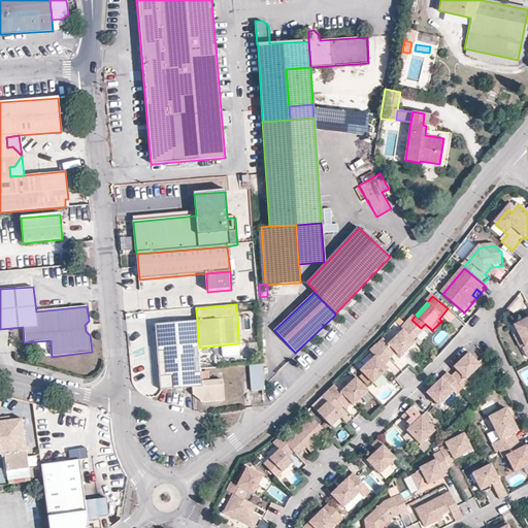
[(450,310),(448,308),(439,319),(441,321),(450,310)]
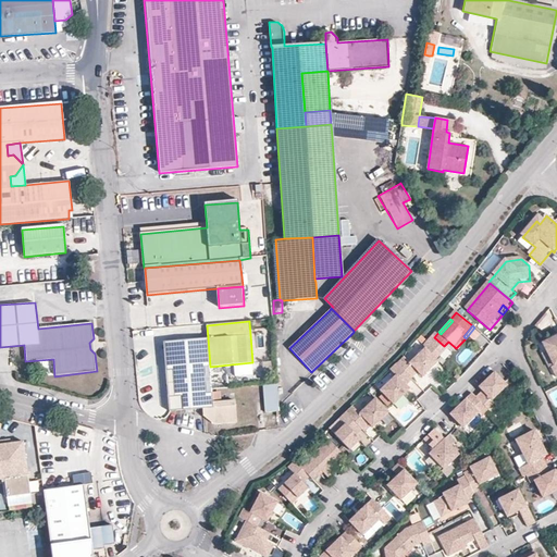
[(212,393),(212,388),(210,367),(208,338),(164,342),(169,411),(181,410),(195,408),(198,408),(197,395),(212,393)]
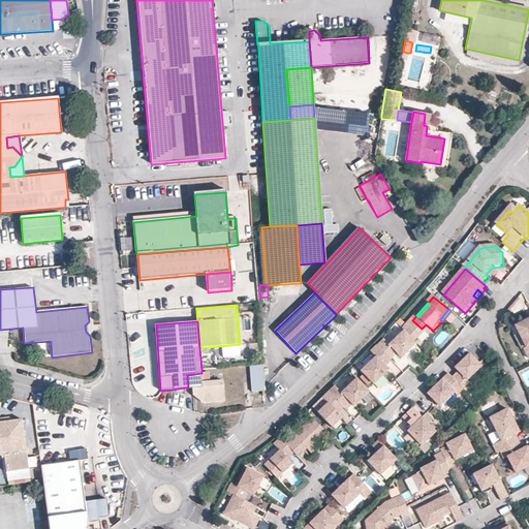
[(528,323),(528,324),(527,322),(516,328),(527,348),(525,350),(528,359),(528,323)]
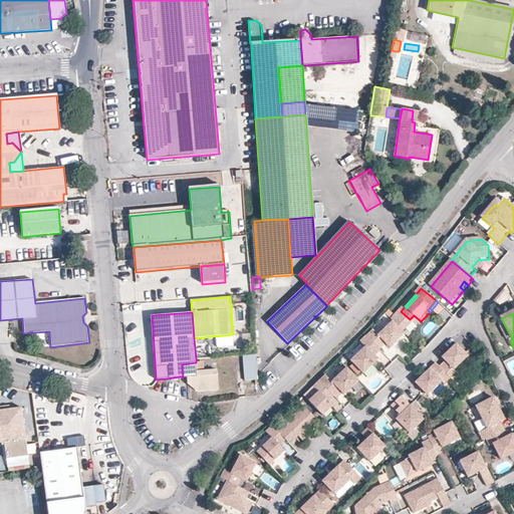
[(414,315),(410,319),(418,325),(421,321),(414,315)]
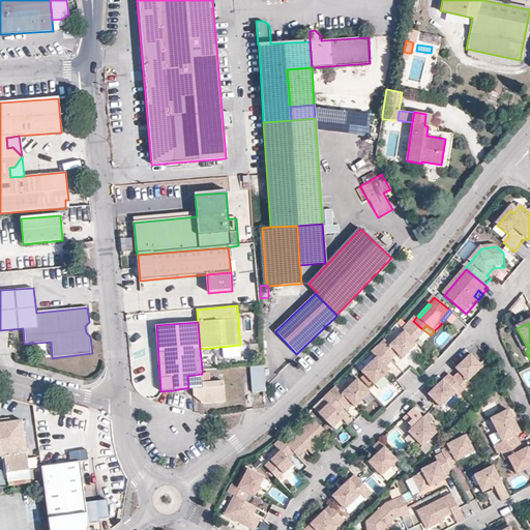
[(394,361),(402,370),(408,363),(413,367),(428,353),(406,331),(391,346),(386,341),(380,347),(394,361)]
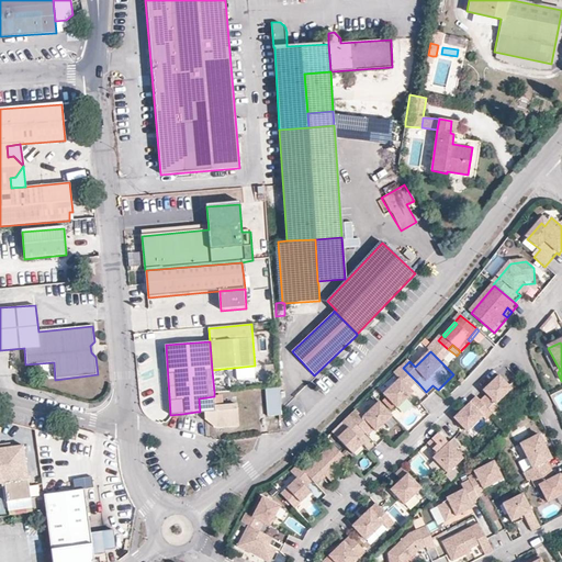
[(412,390),(418,383),(403,368),(396,374),(397,375),(402,380),(385,395),(400,408),(415,393),(412,390)]
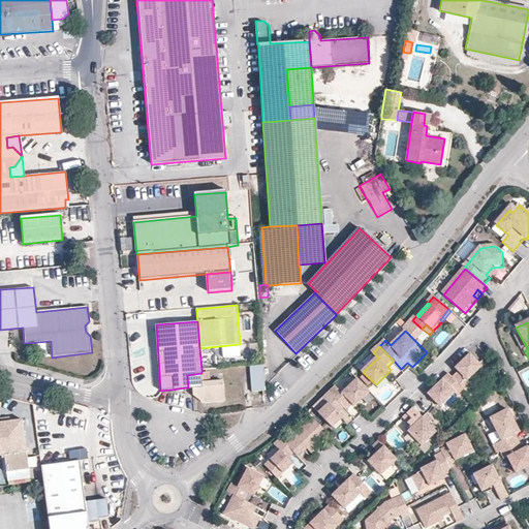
[(472,353),(457,369),(460,372),(454,378),(466,390),(468,393),(474,386),(469,381),(485,367),(480,364),(472,353)]
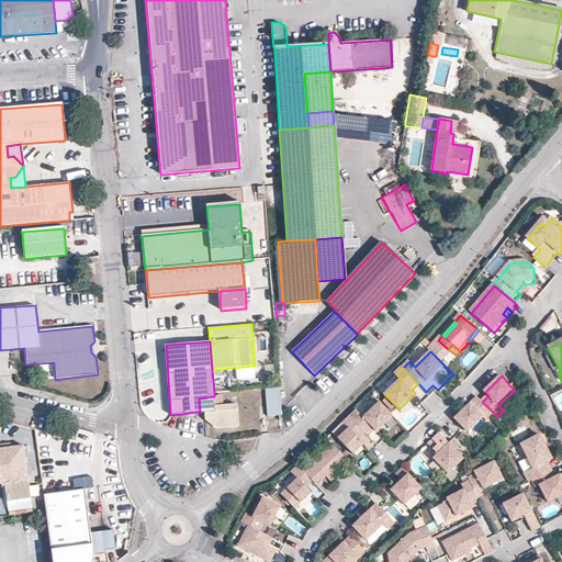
[(279,389),(265,390),(268,417),(281,416),(279,389)]
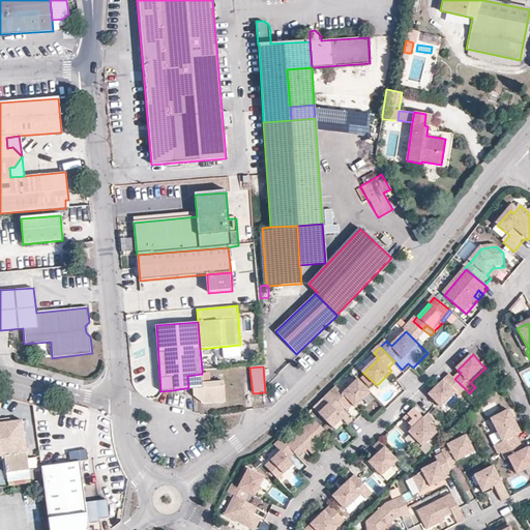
[(202,374),(187,376),(188,388),(192,388),(203,387),(203,384),(202,374)]
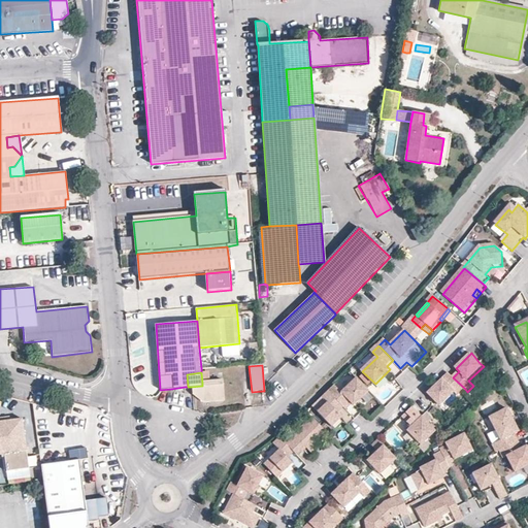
[(458,395),(465,389),(453,377),(450,373),(428,394),(441,407),(456,393),(458,395)]
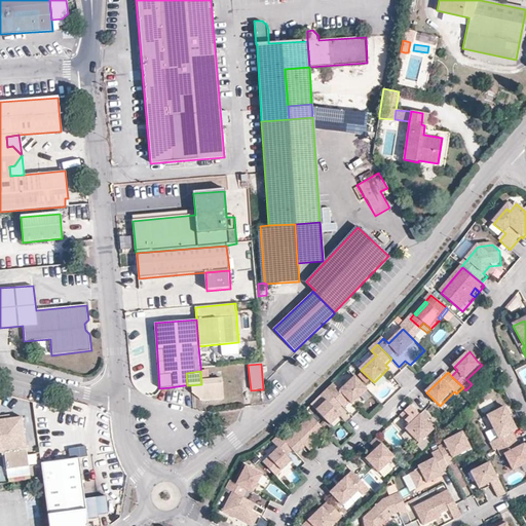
[(353,405),(369,389),(357,377),(342,390),(335,383),(329,389),(344,406),(346,408),(352,403),(353,405)]
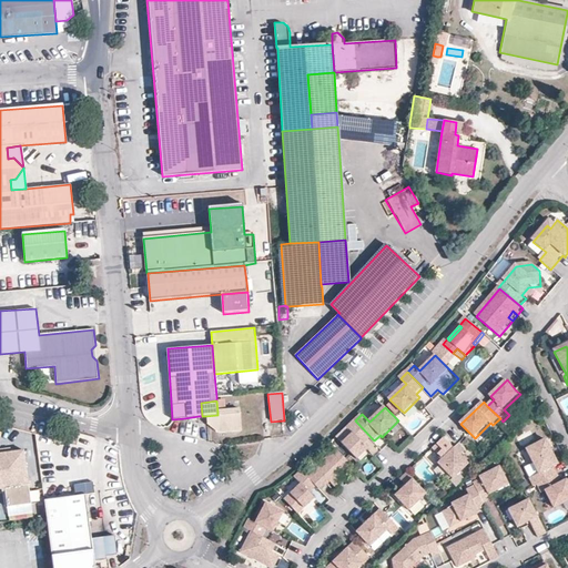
[(217,415),(219,432),(242,430),(240,409),(217,412),(217,415)]
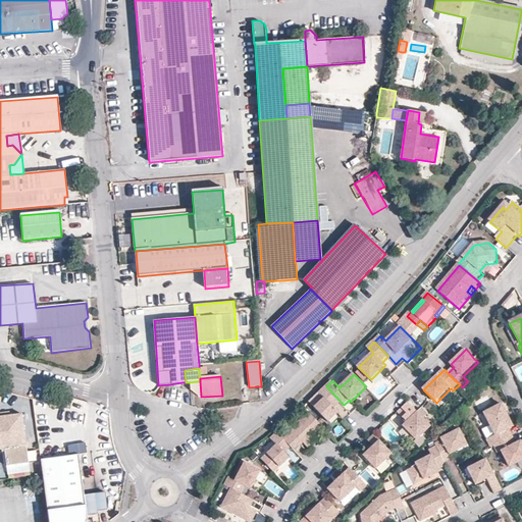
[(193,390),(201,397),(200,381),(189,382),(190,388),(193,390)]
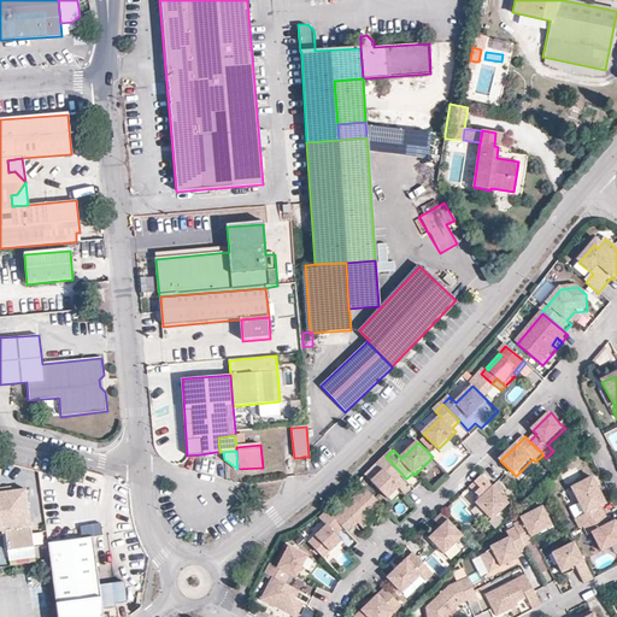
[(397,482),(404,476),(386,457),(378,463),(385,470),(374,481),(391,499),(403,487),(397,482)]
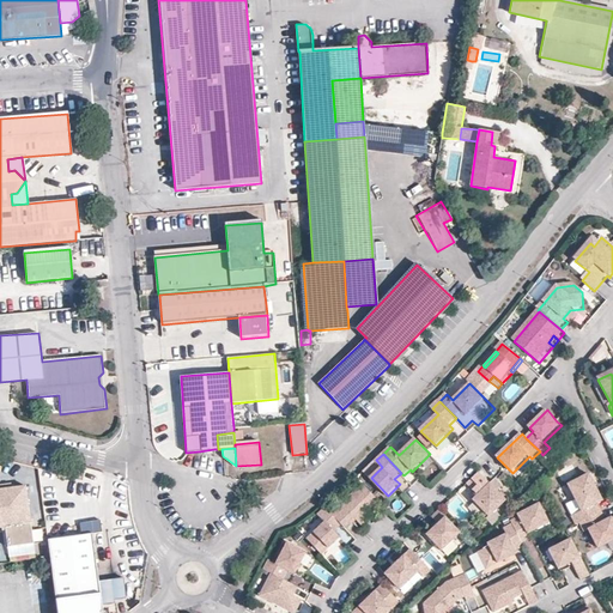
[(491,485),(480,473),(473,480),(479,486),(474,491),(479,496),(474,501),(490,519),(508,502),(498,492),(502,489),(495,481),(491,485)]
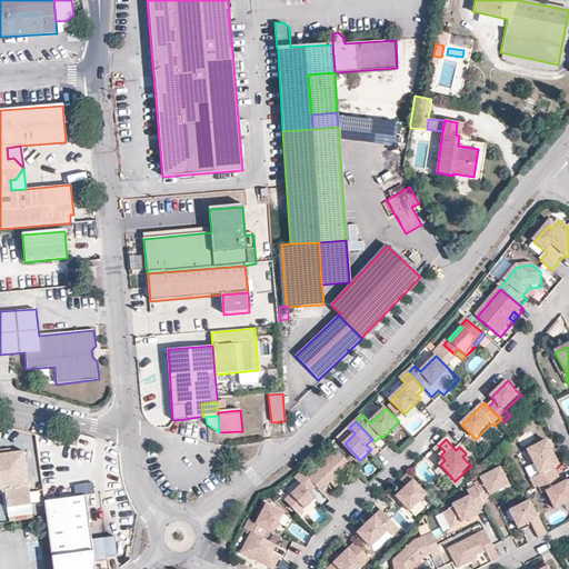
[(540,486),(559,476),(555,468),(560,466),(547,441),(528,451),(541,475),(531,480),(536,488),(540,486)]
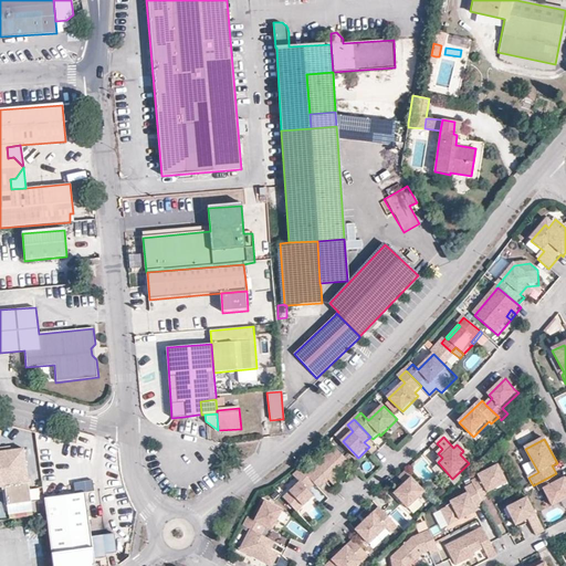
[(338,469),(348,460),(338,450),(336,447),(306,474),(316,484),(320,488),(328,479),(333,483),(343,473),(338,469)]
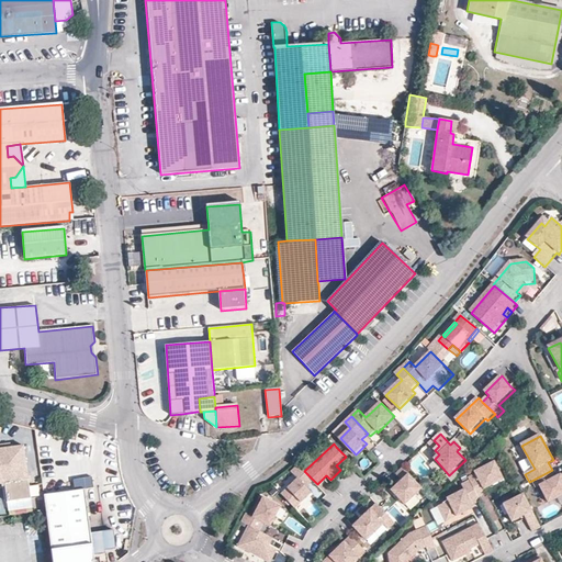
[(0,446),(0,449),(0,450),(6,453),(10,449),(11,449),(10,445),(0,446)]
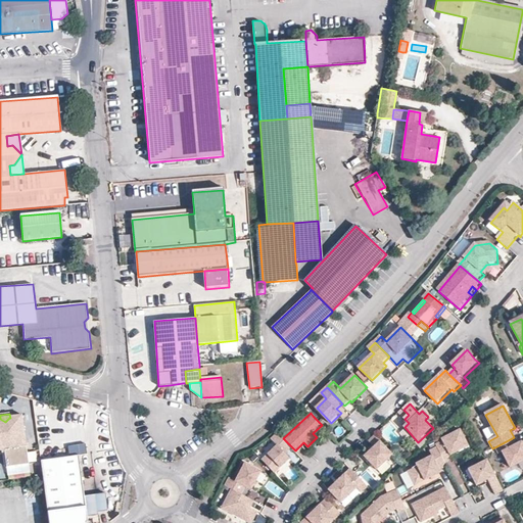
[(29,466),(21,416),(10,418),(9,418),(5,422),(0,419),(0,418),(0,452),(4,452),(6,468),(29,466)]
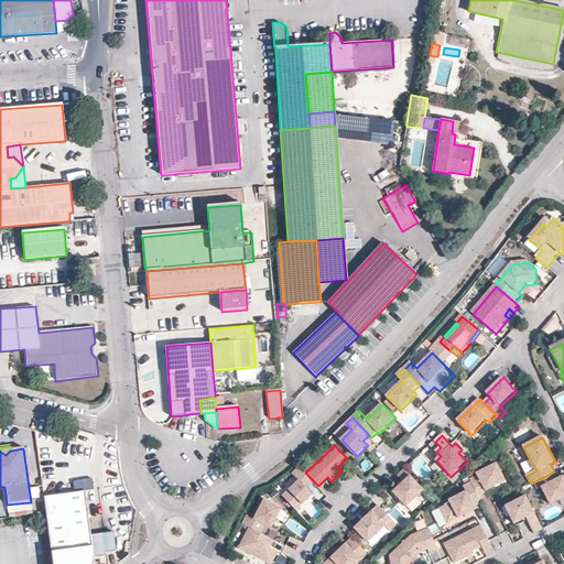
[(520,464),(524,473),(532,469),(529,461),(520,464)]
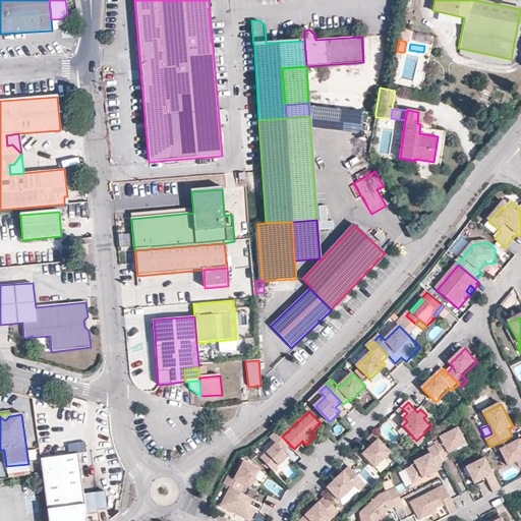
[(442,441),(435,445),(436,447),(445,463),(452,460),(450,455),(467,446),(459,429),(441,439),(442,441)]
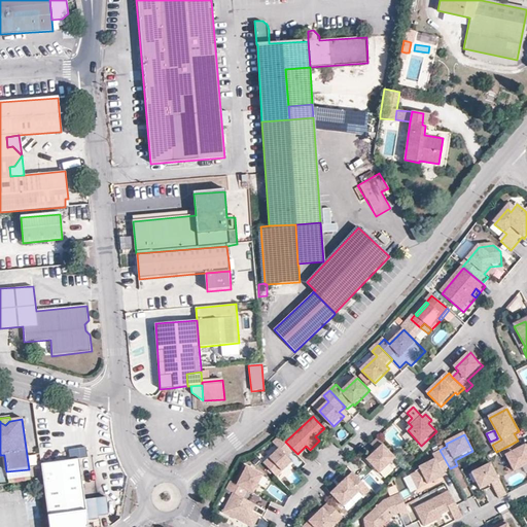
[(288,457),(294,451),(285,442),(280,436),(275,442),(274,443),(280,449),(266,463),(278,477),(293,461),(288,457)]
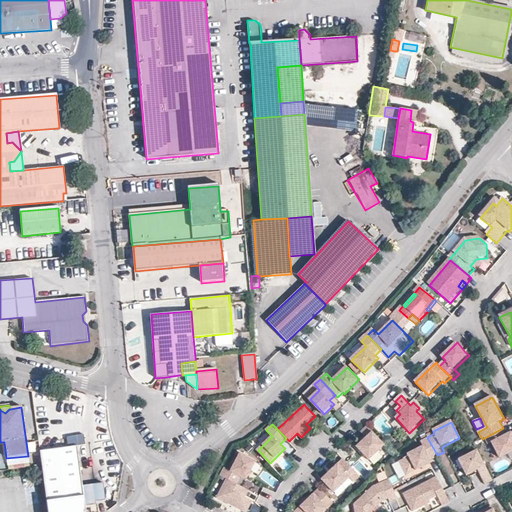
[(385,445),(368,427),(362,433),(367,438),(357,447),(370,460),(385,445)]
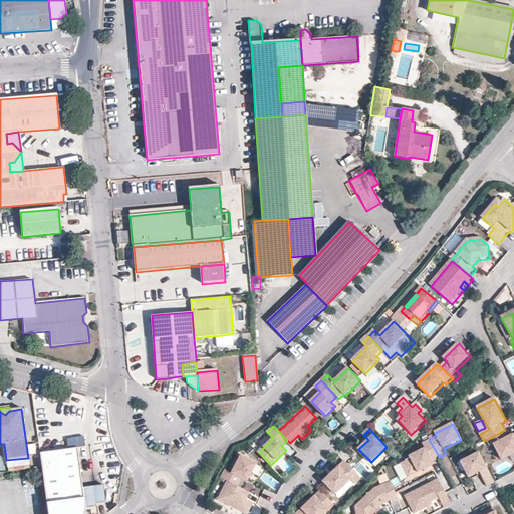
[(313,432),(311,430),(302,439),(304,441),(313,432)]
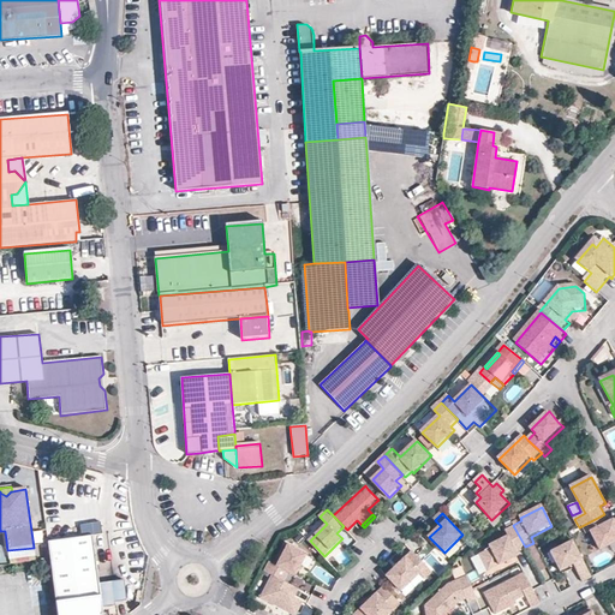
[(604,514),(584,525),(589,535),(592,532),(602,550),(614,543),(614,521),(614,520),(609,523),(604,514)]
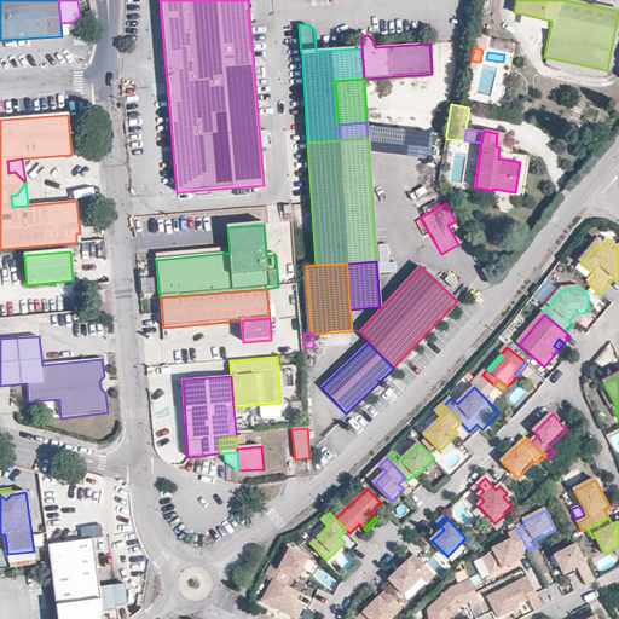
[(75,541),(88,538),(87,528),(74,530),(75,541)]
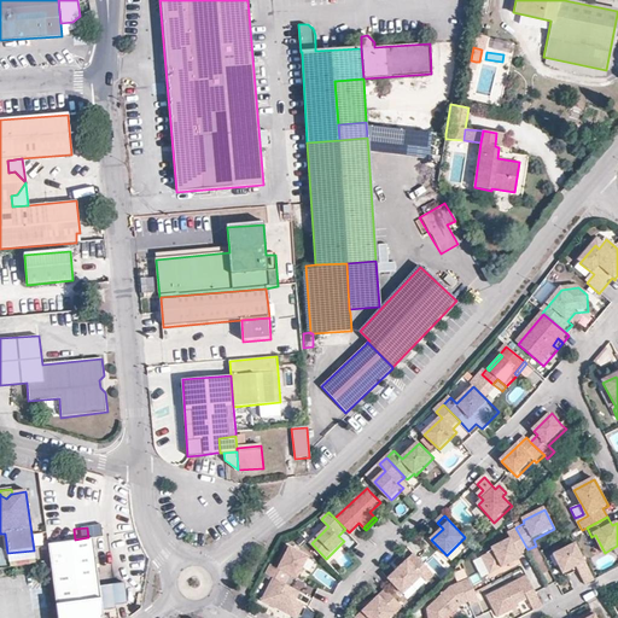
[(528,549),(517,530),(508,535),(511,540),(493,551),(494,553),(483,559),(491,576),(523,560),(522,558),(529,553),(528,549)]
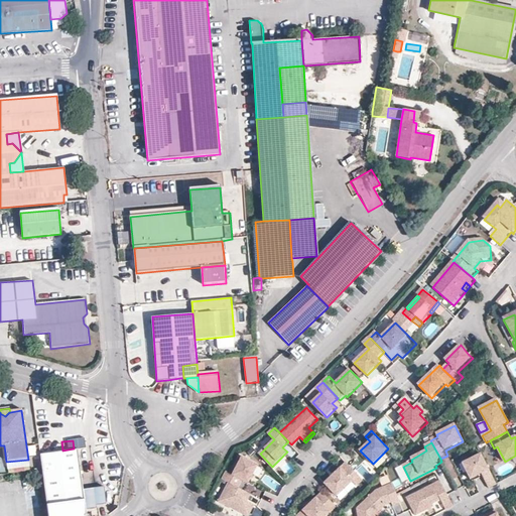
[(29,457),(37,456),(36,445),(28,445),(29,457)]
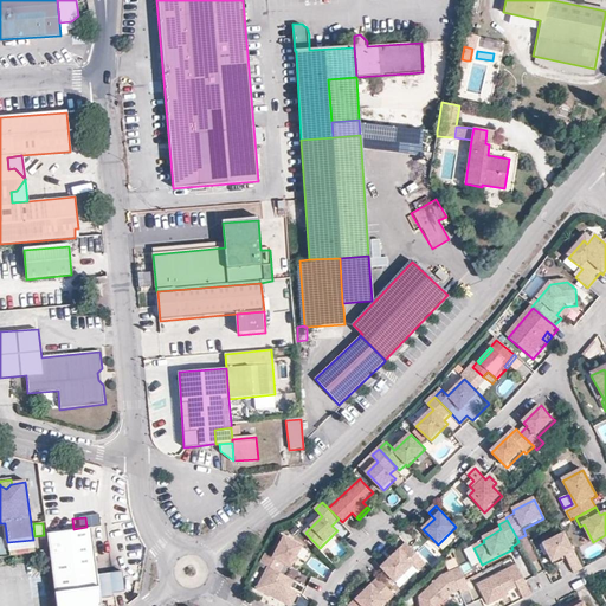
[(98,575),(92,528),(49,534),(51,550),(57,605),(102,605),(102,599),(98,575)]
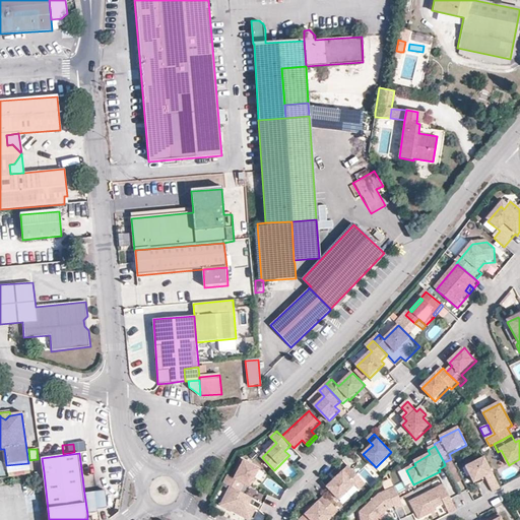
[(501,490),(485,458),(466,468),(474,483),(485,478),(488,481),(494,494),(501,490)]
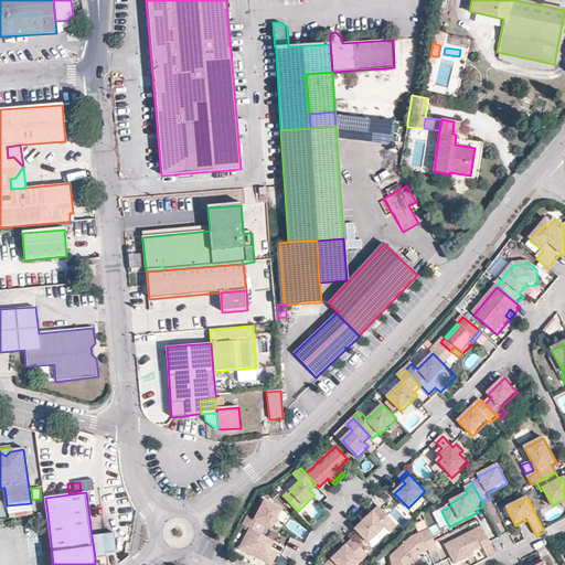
[(267,500),(253,529),(263,534),(267,525),(273,529),(284,509),(267,500)]
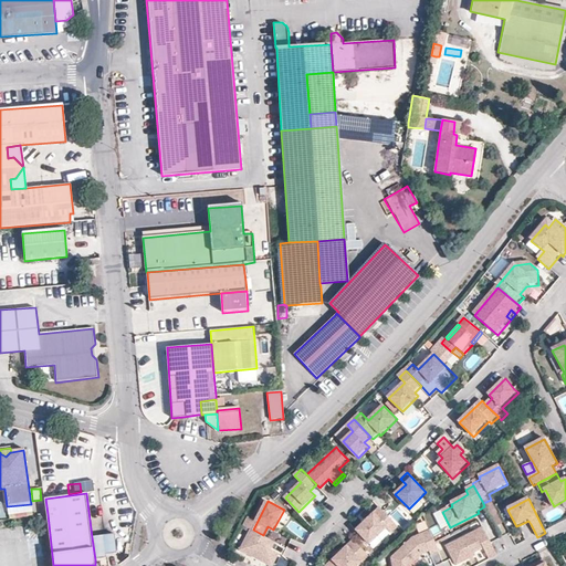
[(392,533),(399,526),(385,512),(380,509),(357,531),(362,535),(370,545),(388,528),(392,533)]
